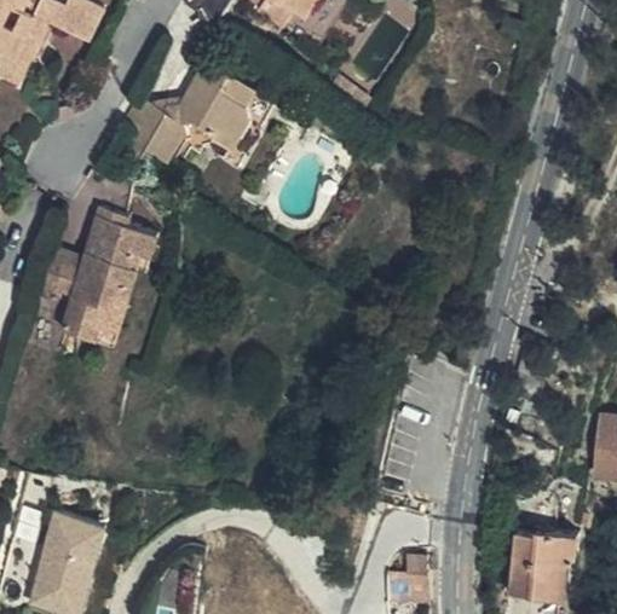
[(0,79),(12,84),(22,63),(28,65),(46,25),(47,23),(32,15),(39,0),(0,0),(0,79)]
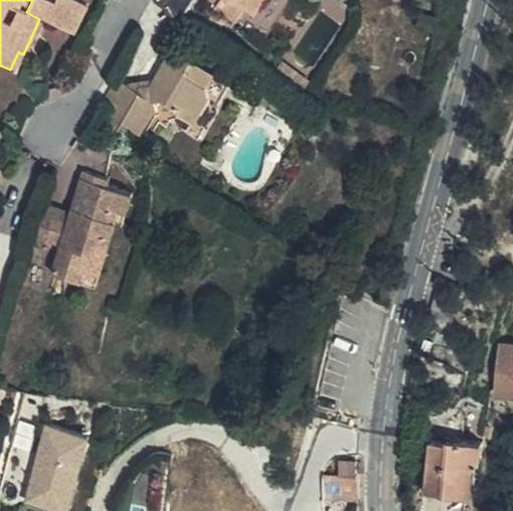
[(44,24),(52,6),(39,0),(32,0),(26,12),(39,19),(38,21),(44,24)]
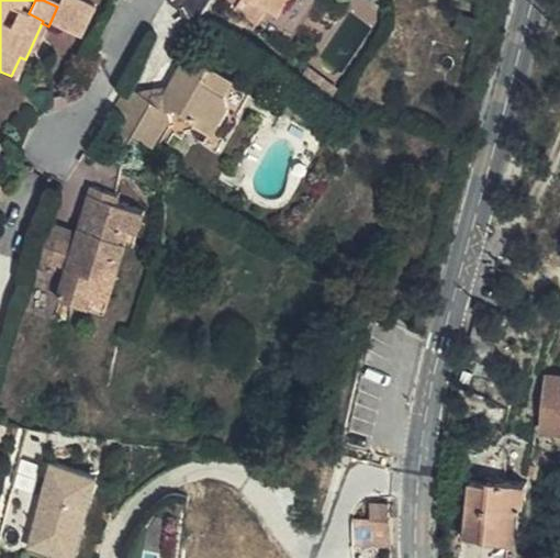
[(71,0),(59,0),(57,7),(48,26),(80,41),(93,10),(71,0)]
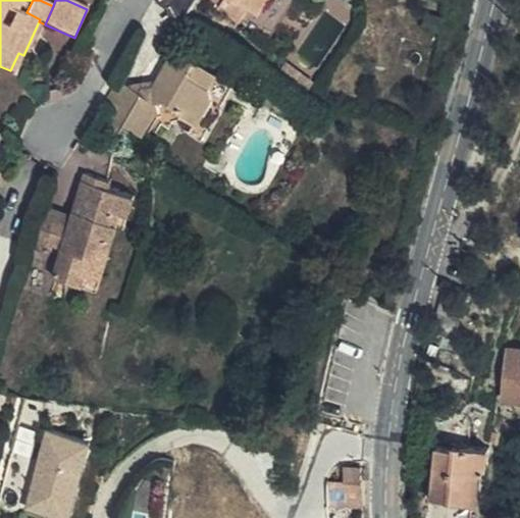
[(245,14),(254,19),(266,0),(223,0),(214,13),(236,28),(245,14)]
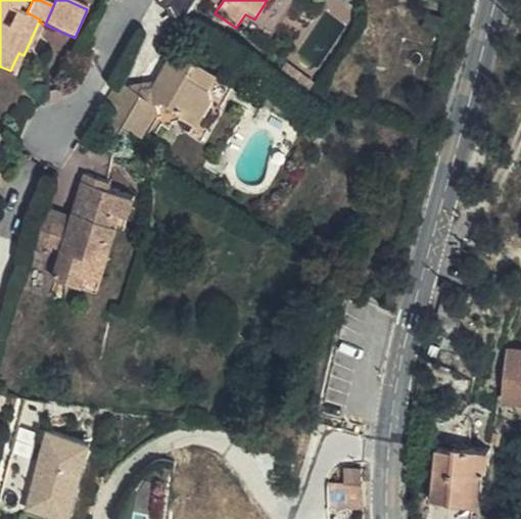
[(173,52),(156,81),(150,91),(137,94),(126,88),(116,82),(103,104),(114,133),(120,136),(124,128),(142,138),(155,115),(157,115),(156,106),(162,105),(196,125),(211,100),(209,88),(216,76),(173,52)]
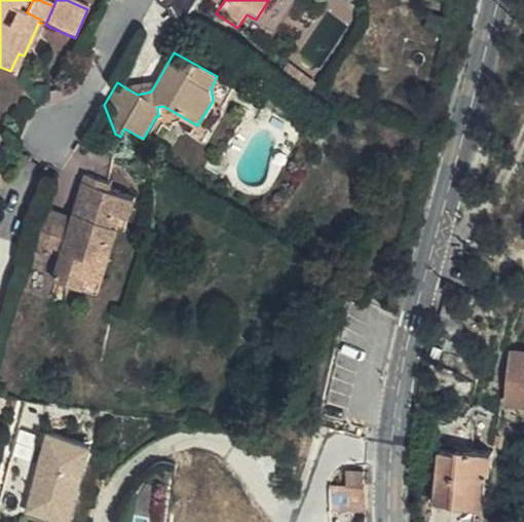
[(19,53),(10,71),(15,74),(24,56),(19,53)]
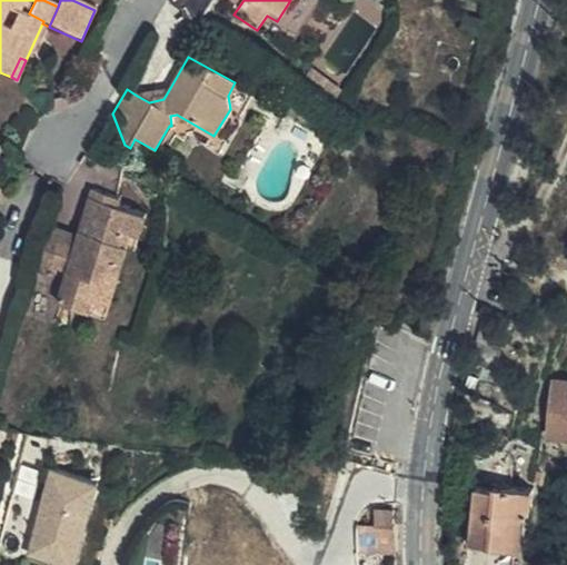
[(163,99),(170,88),(137,96),(149,102),(163,99)]
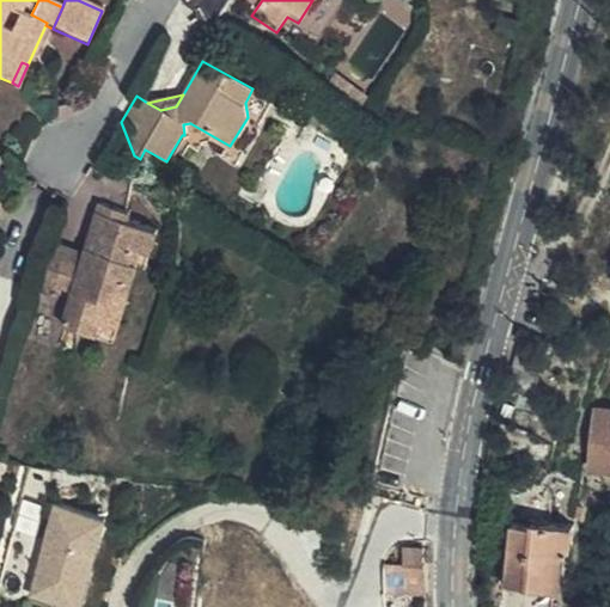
[(343,123),(334,115),(313,103),(302,123),(331,142),(343,123)]
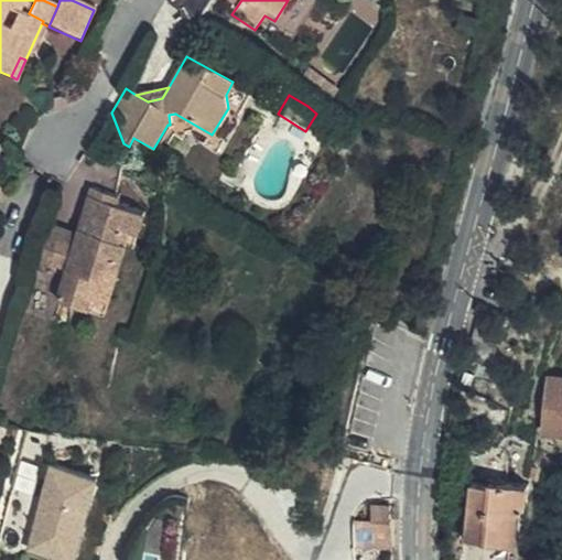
[(123,233),(137,237),(144,214),(118,207),(119,198),(87,190),(76,233),(74,240),(55,236),(43,277),(51,279),(54,271),(62,273),(54,302),(88,312),(96,282),(112,288),(125,246),(120,245),(123,233)]
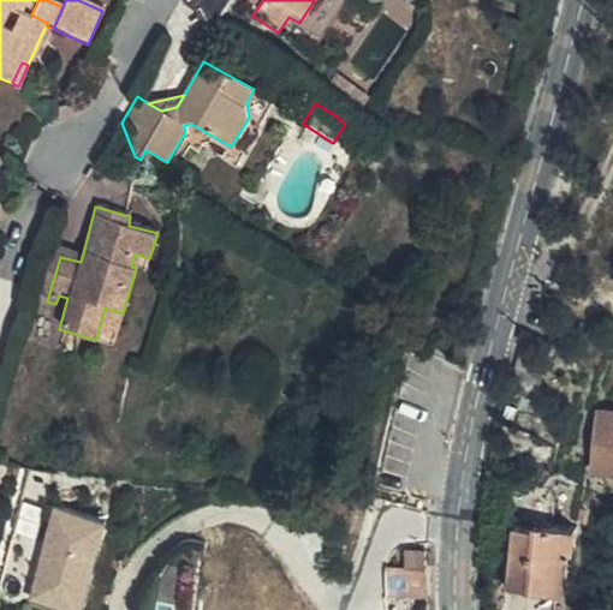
[(31,298),(47,301),(60,257),(63,249),(47,245),(37,277),(31,298)]
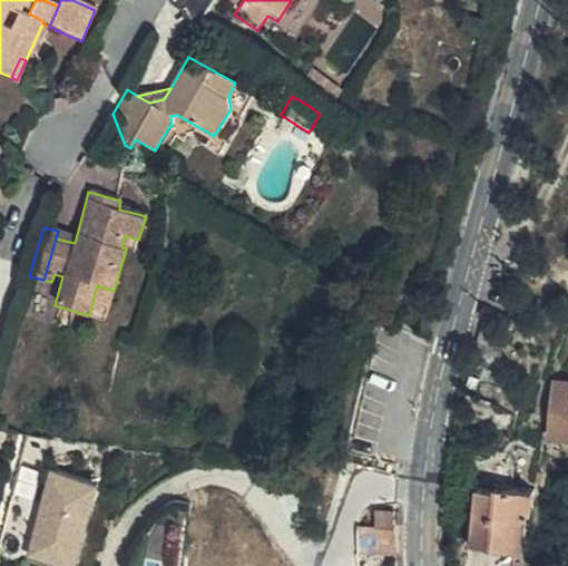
[(77,235),(58,231),(56,238),(75,243),(77,235)]
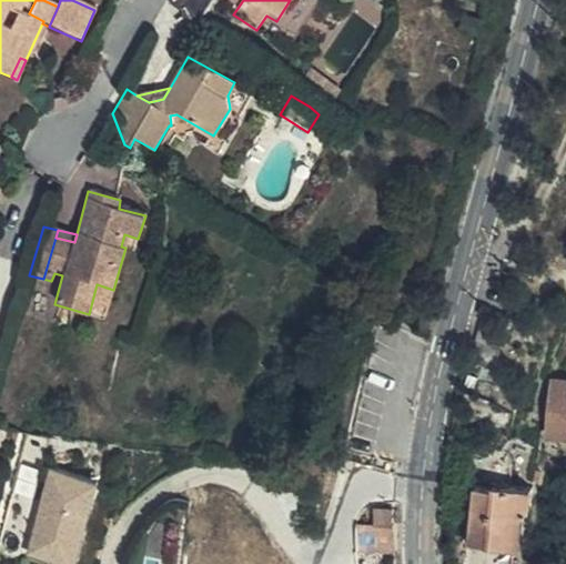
[(125,248),(134,250),(138,239),(124,234),(121,247),(125,248)]
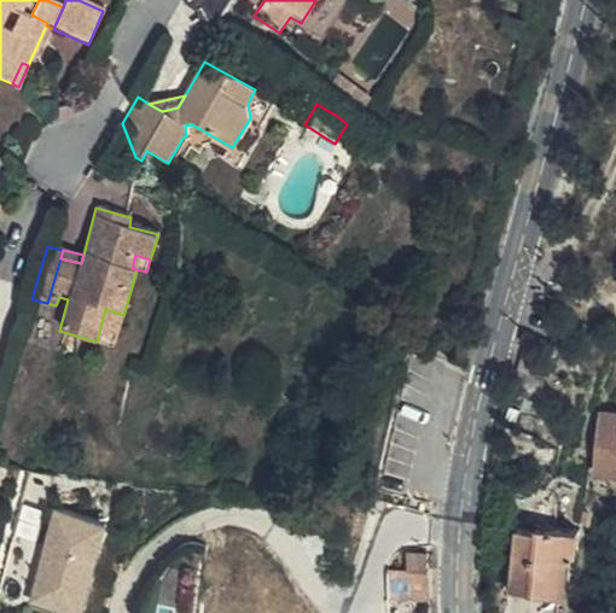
[(105,309),(97,342),(112,346),(123,315),(105,309)]
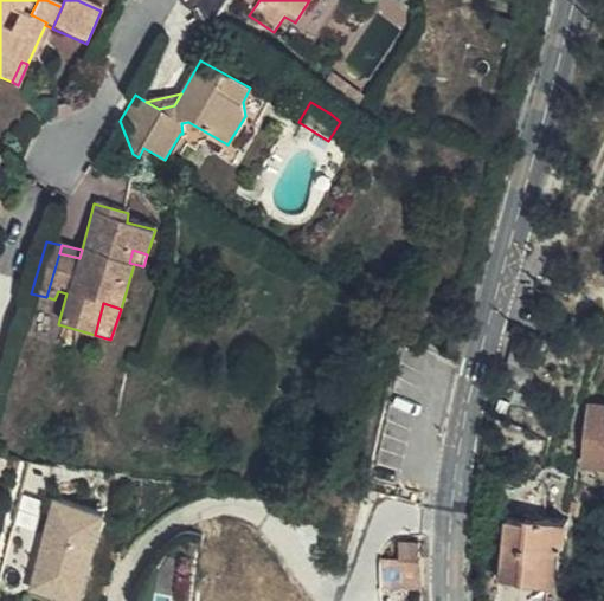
[(603,467),(603,408),(586,408),(582,469),(603,467)]
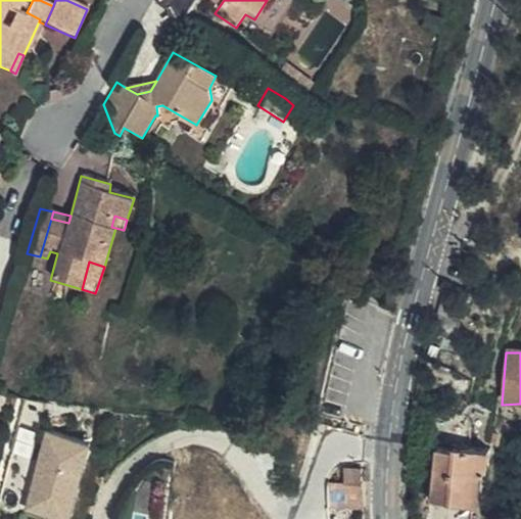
[(24,512),(49,518),(73,518),(93,443),(45,430),(24,512)]
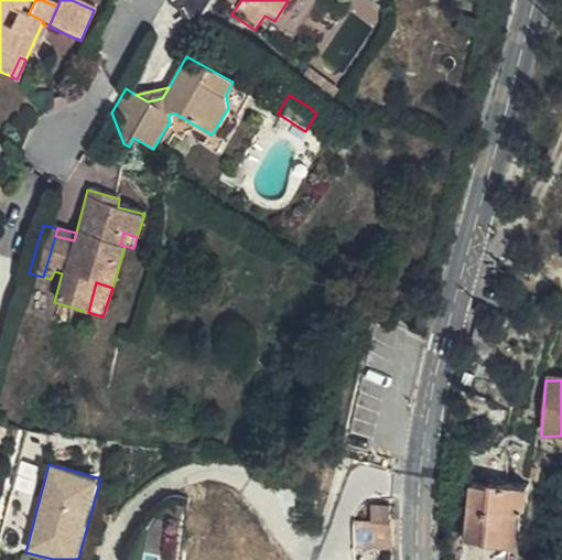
[(463,542),(508,546),(511,509),(519,509),(525,510),(527,488),(487,484),(487,490),(467,488),(463,542)]
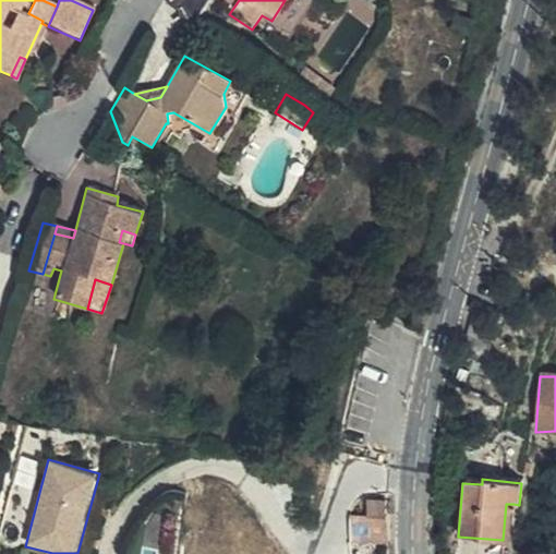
[(506,504),(503,540),(509,541),(514,504),(506,504)]
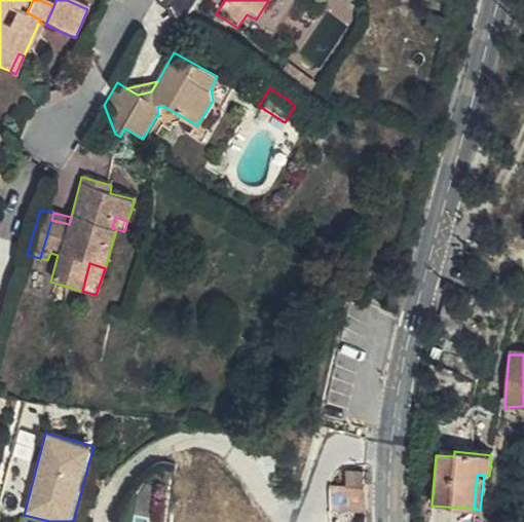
[(334,515),(363,513),(361,477),(340,479),(341,492),(333,493),(334,515)]
